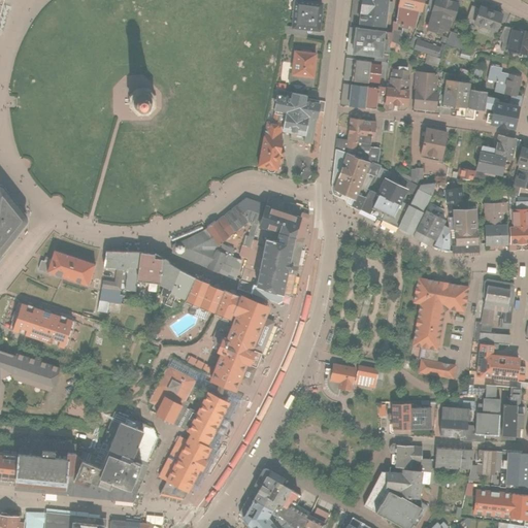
[(325,3),(299,0),(293,0),(290,29),(322,32),(325,3)]
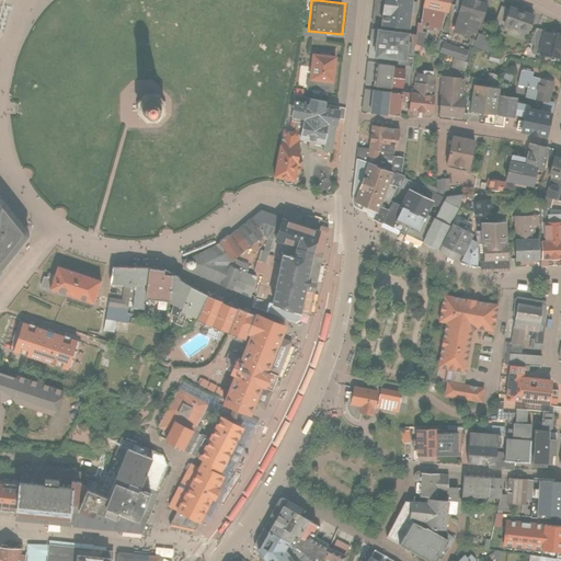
[(418,0),(382,0),(381,25),(415,29),(418,0)]
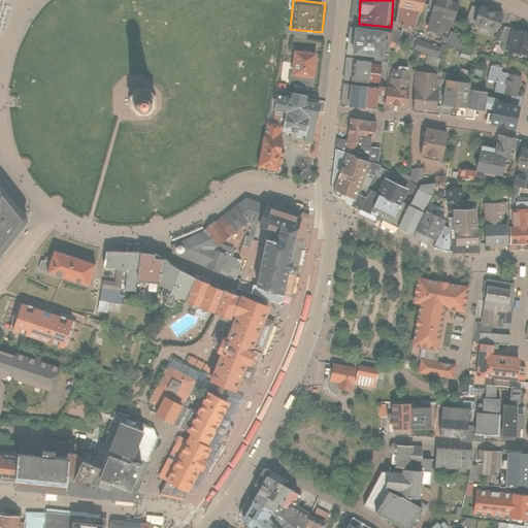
[(424,0),(393,0),(391,27),(418,33),(424,0)]
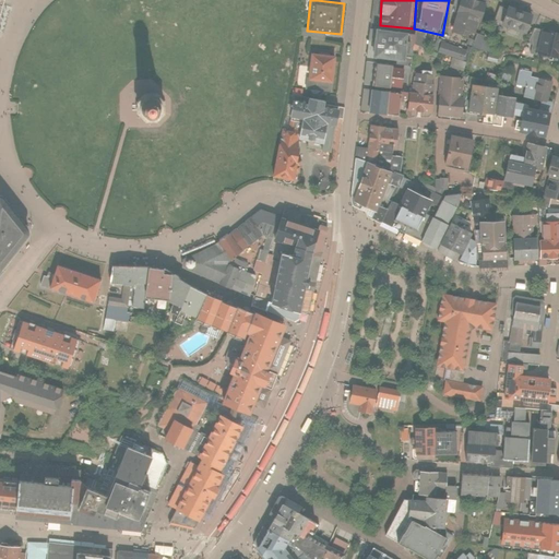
[(484,0),(459,0),(451,33),(476,38),(486,0),(484,0)]
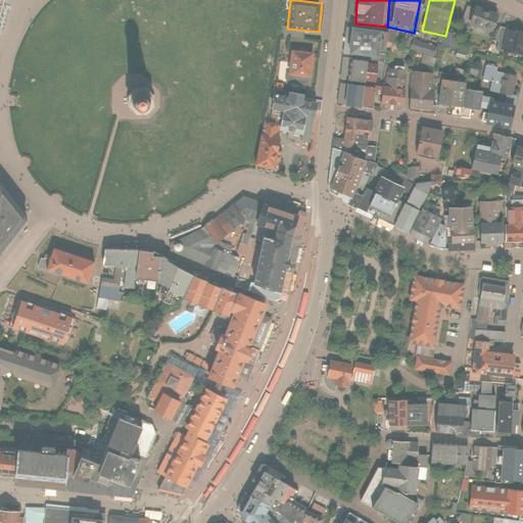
[(475,5),(468,22),(491,33),(498,14),(475,5)]
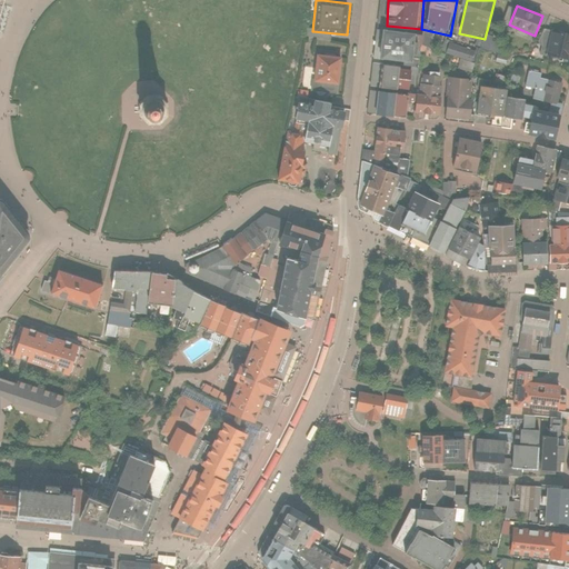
[(422,33),(378,28),(375,59),(419,63),(422,33)]
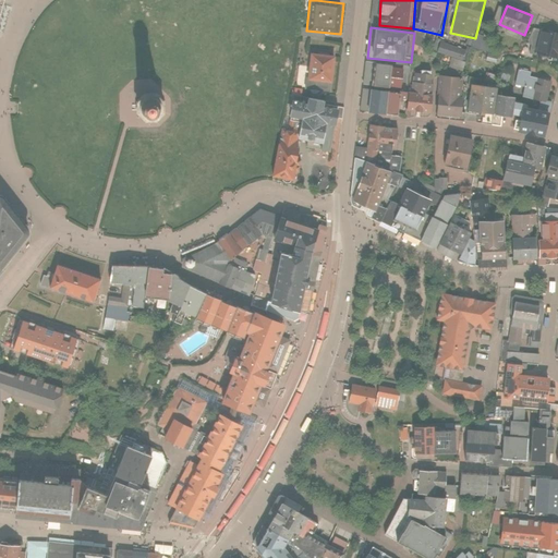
[(557,56),(557,33),(542,31),(537,53),(557,58),(557,56)]
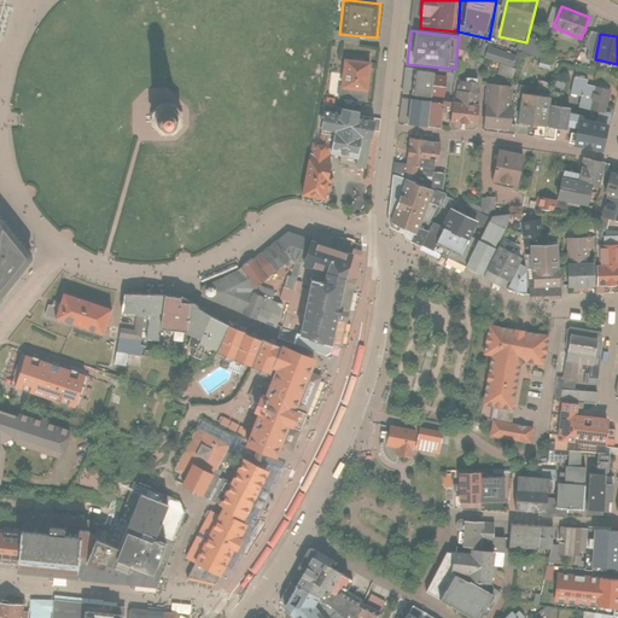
[(518,54),(490,46),(487,57),(514,65),(518,54)]
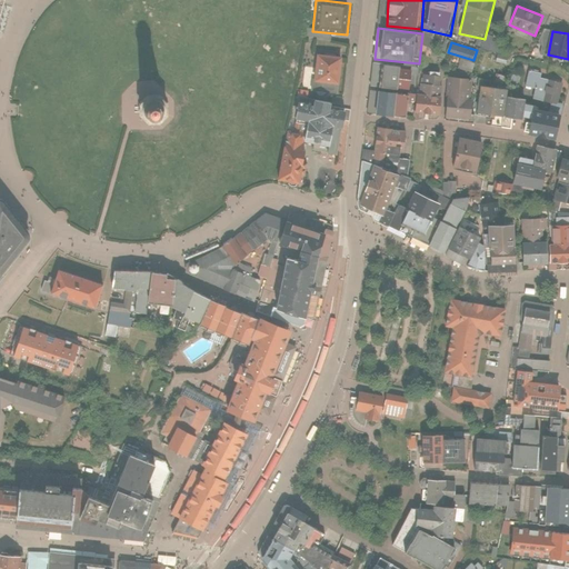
[(345,57),(313,53),(310,81),(341,85),(345,57)]
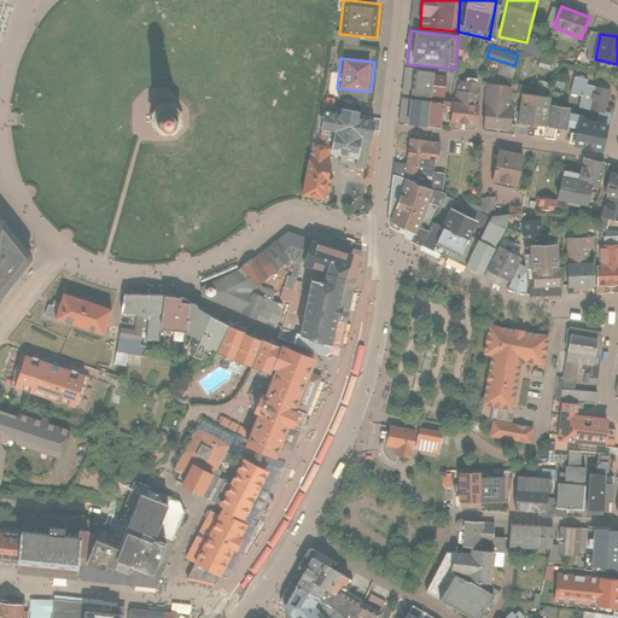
[(445,73),(406,69),(403,94),(443,98),(445,73)]
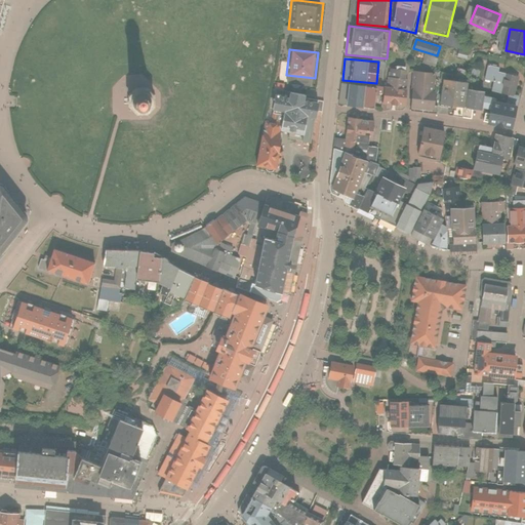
[(430,67),(416,63),(415,68),(429,72),(430,67)]
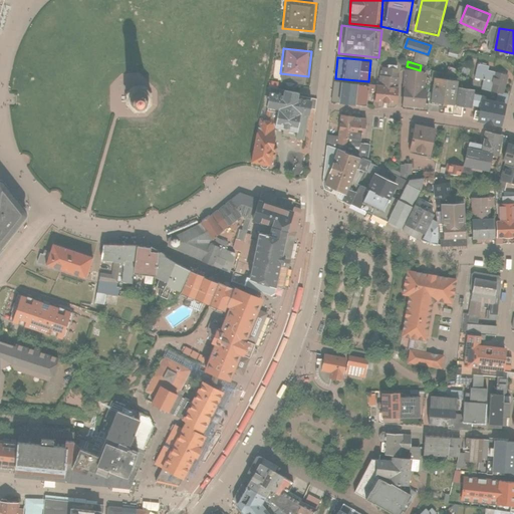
[(481,64),(477,63),(472,85),(482,87),(481,90),(506,96),(511,76),(489,71),(490,67),(488,66),(488,63),(482,61),(481,64)]
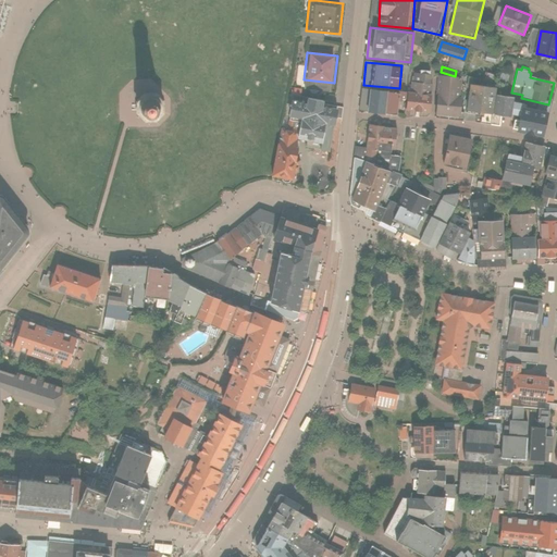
[(411,91),(407,90),(405,110),(431,112),(433,84),(431,84),(432,75),(412,73),(411,91)]
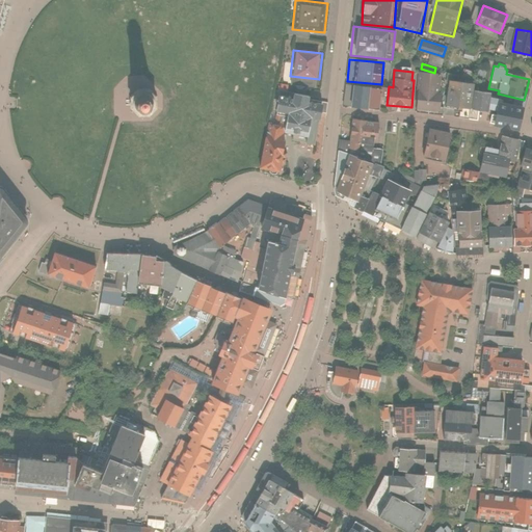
[(444,75),(419,72),(416,109),(441,111),(444,75)]
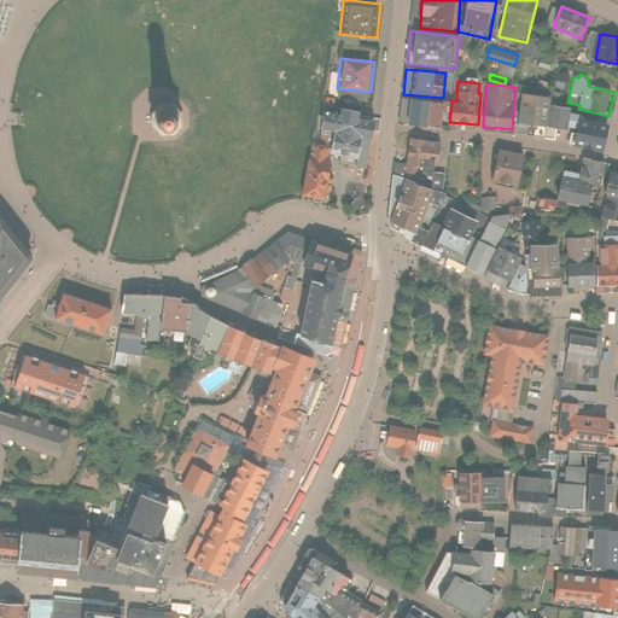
[(369,101),(371,92),(337,88),(337,98),(369,101)]
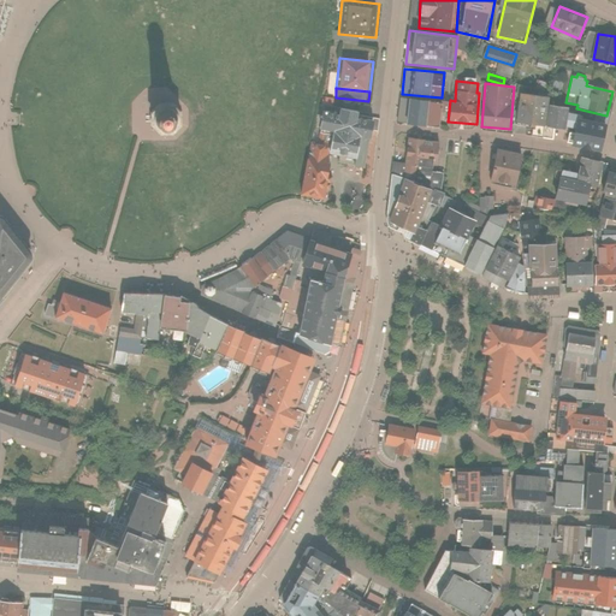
[(549,98),(520,94),(516,124),(533,126),(545,128),(548,104),(549,98)]
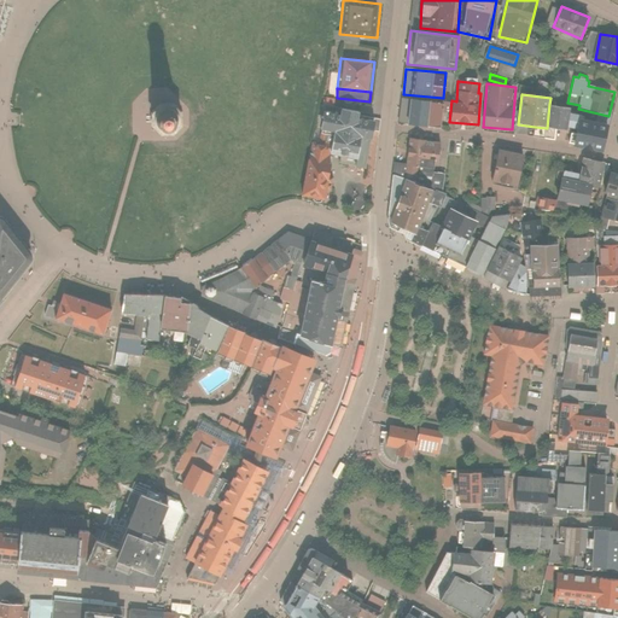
[(444,101),(402,98),(401,123),(442,127),(444,101)]
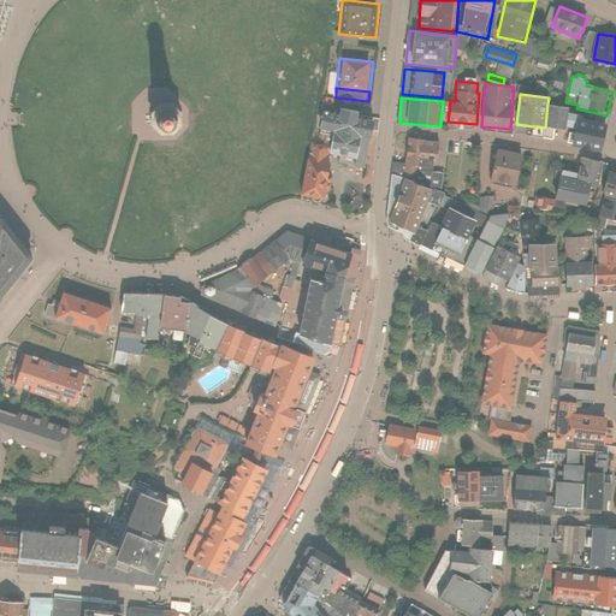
[(161,100),(153,108),(153,118),(153,123),(161,132),(177,131),(185,123),(185,108),(176,99),(161,100)]
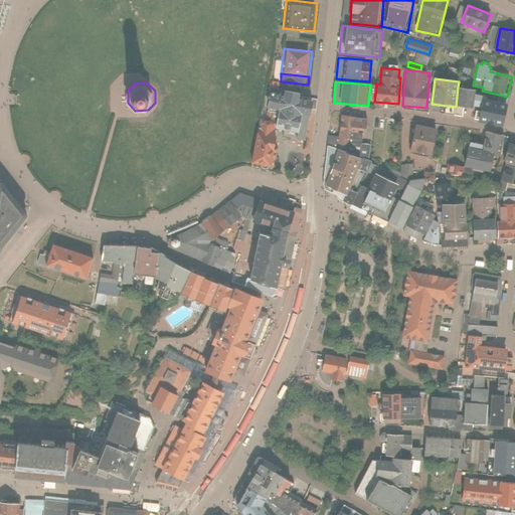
[(476,89),(458,87),(456,107),(464,108),(473,109),(474,105),(475,93),(476,89)]
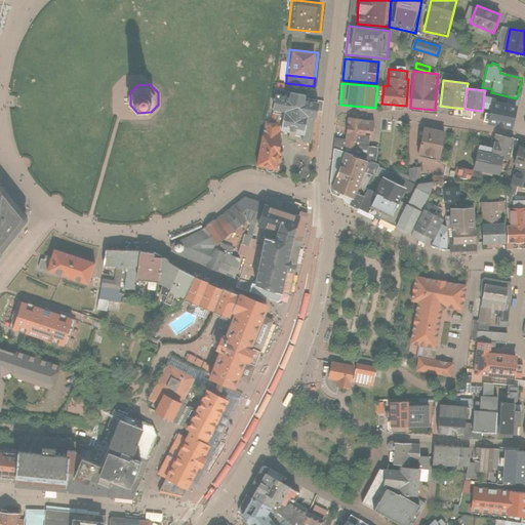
[(289,97),(278,95),(275,115),(285,117),(283,130),(297,132),(297,137),(313,140),(318,110),(322,111),(324,98),(290,92),(289,97)]
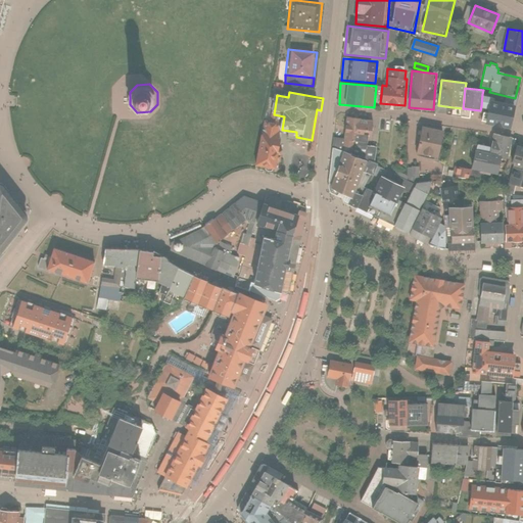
[(482,94),(481,106),(491,106),(492,100),(494,101),(495,96),(482,94)]
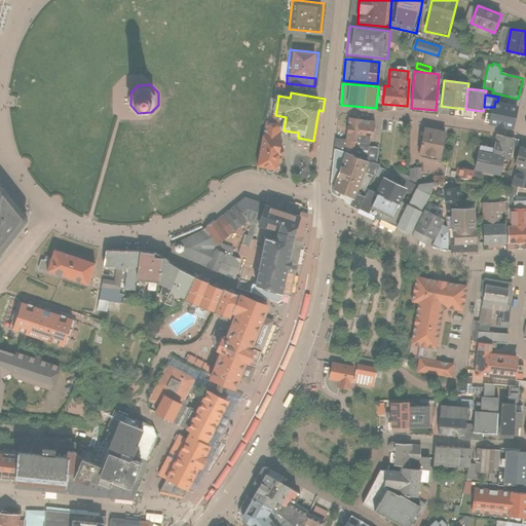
[(493,113),(488,112),(486,122),(515,127),(519,105),(497,102),(495,101),(494,107),(493,113)]
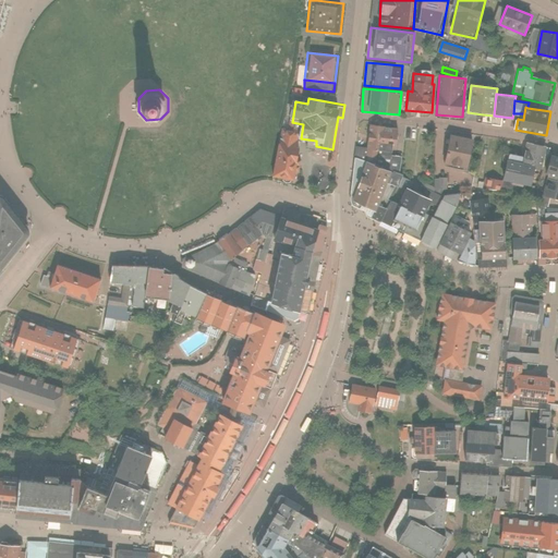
[(494,116),(483,114),(482,123),(501,125),(502,117),(494,116)]
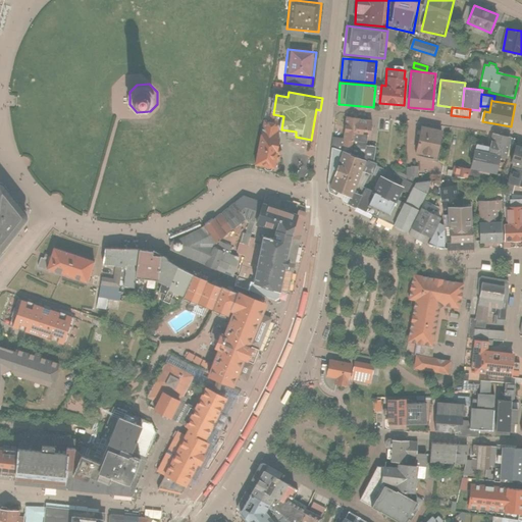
[(283,116),(273,114),(271,120),(264,118),(255,161),(263,164),(266,167),(271,168),(275,166),(280,167),(283,148),(280,148),(282,137),(279,137),(281,129),(283,116)]
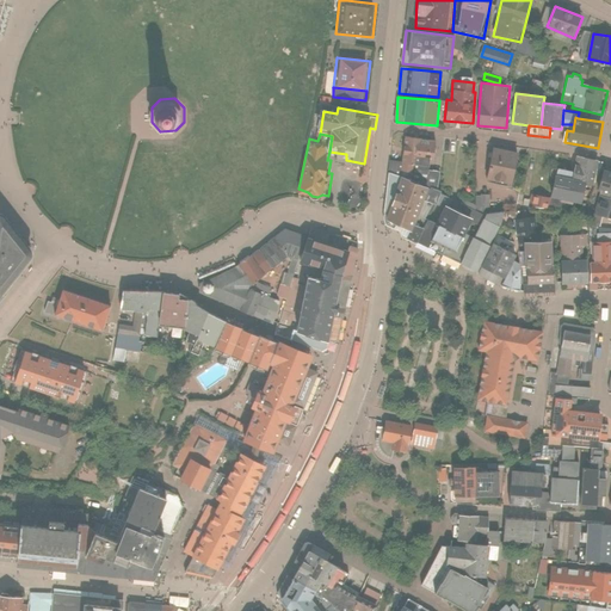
[(434,164),(437,137),(402,134),(400,160),(431,164),(434,164)]
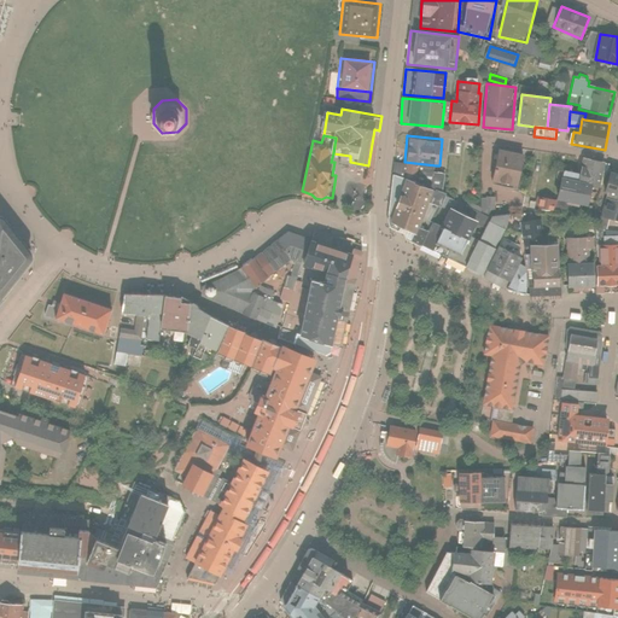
[(524,153),(497,149),(491,182),(517,187),(524,153)]
